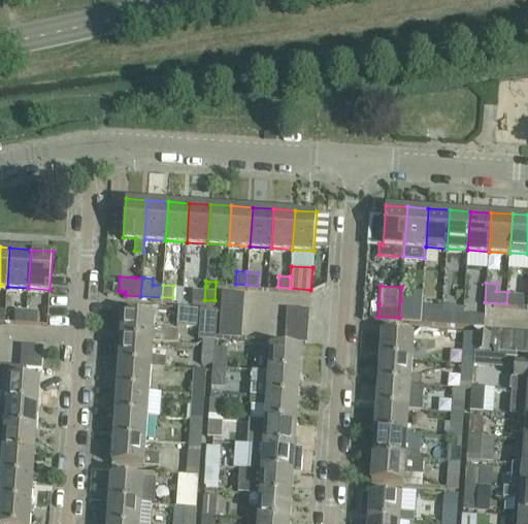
[(204,300),(205,287),(193,287),(192,299),(204,300)]
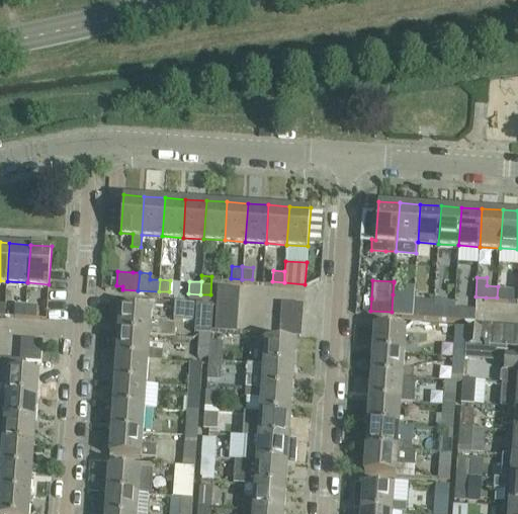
[(394,282),(393,294),(392,312),(402,313),(413,314),(414,302),(414,295),(414,283),(394,282)]
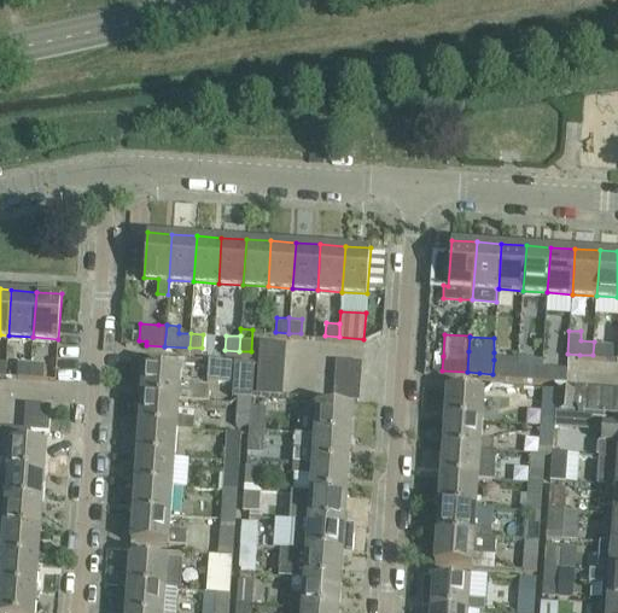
[(258,350),(285,352),(286,339),(260,338),(258,350)]
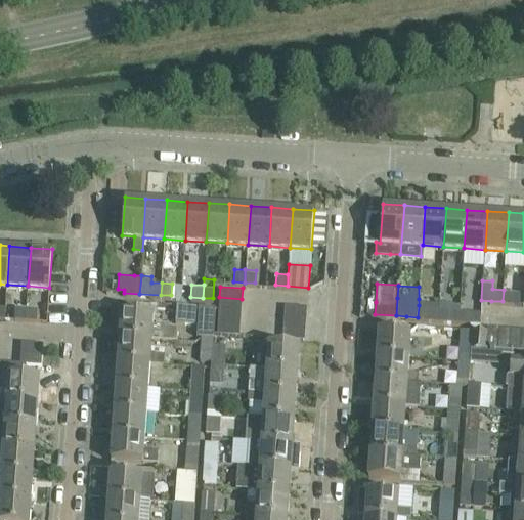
[(515,291),(504,290),(503,301),(514,302),(515,291)]
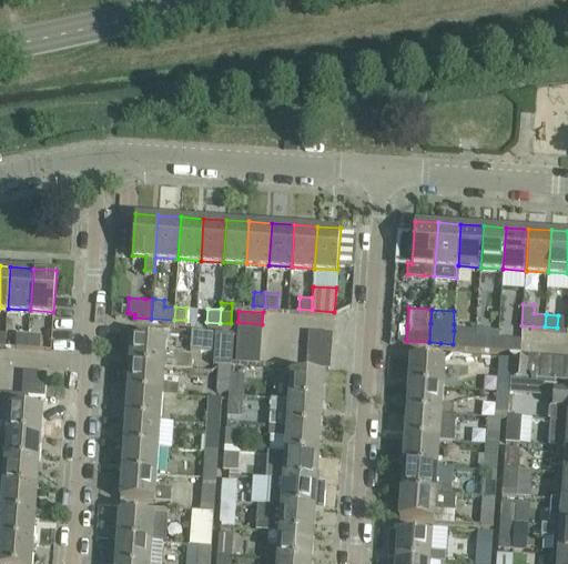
[(236,334),(261,336),(262,324),(237,322),(236,334)]
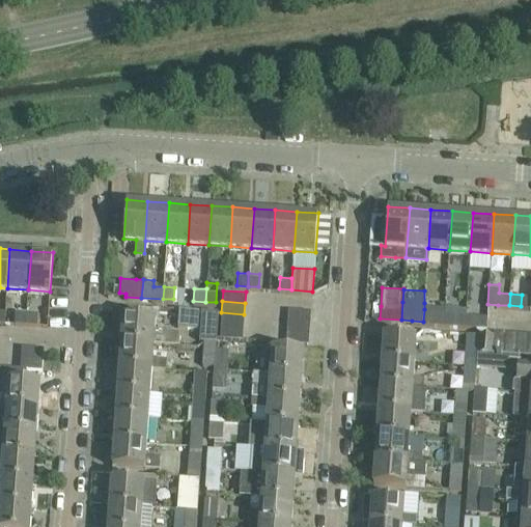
[(444,323),(445,311),(444,311),(445,305),(424,303),(424,309),(423,322),(444,323)]
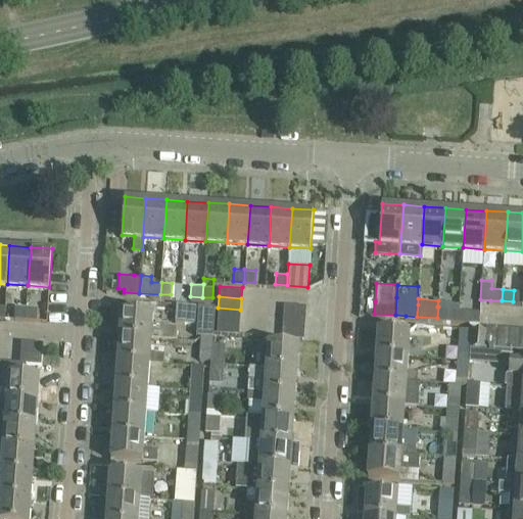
[(176,301),(175,320),(197,322),(198,303),(176,301)]
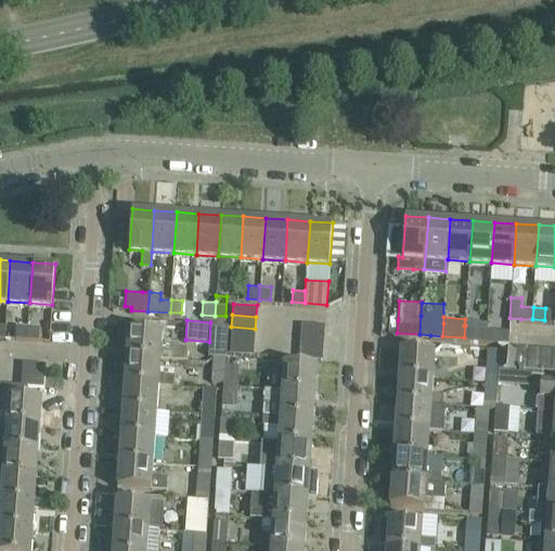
[(301,320),(300,332),(323,334),(324,322),(301,320)]
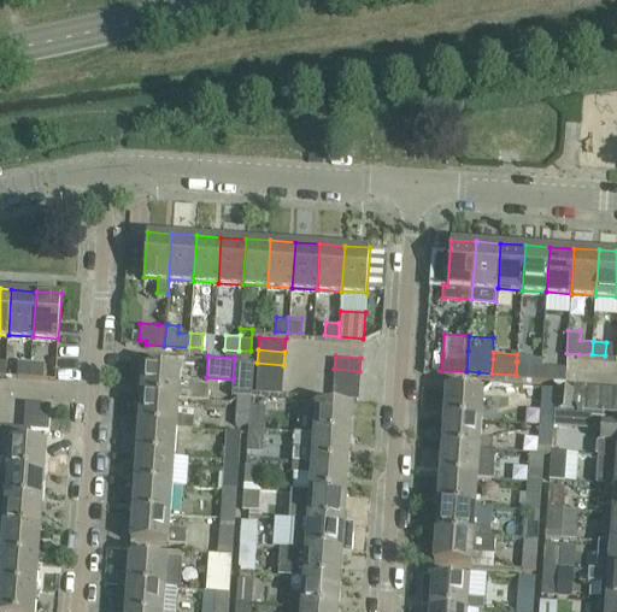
[(233,380),(231,392),(238,393),(251,393),(251,388),(253,364),(253,359),(234,358),(233,380)]
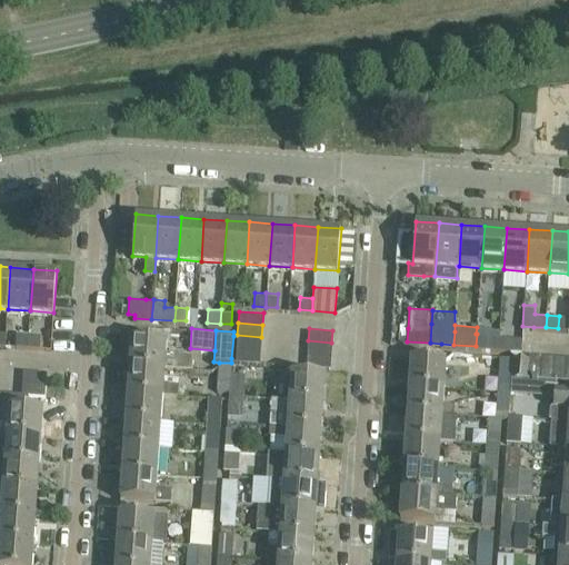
[(28,345),(29,333),(17,331),(16,345),(28,345)]
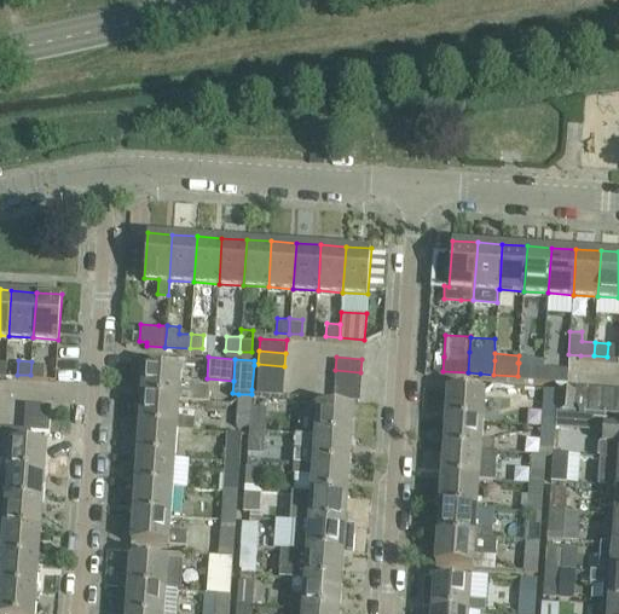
[(32,361),(30,375),(44,376),(45,361),(32,361)]
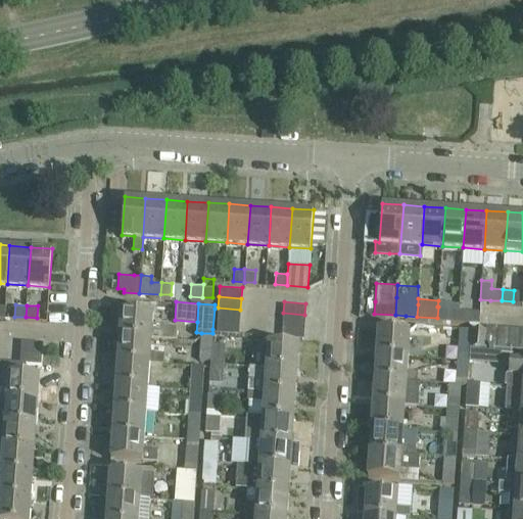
[(438,307),(437,318),(458,320),(459,308),(438,307)]
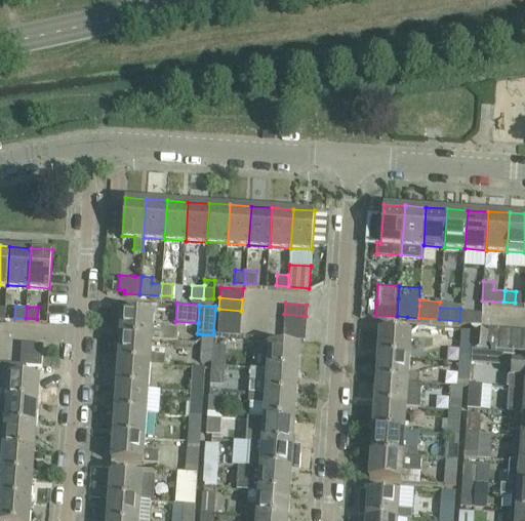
[(218,320),(240,321),(241,311),(218,309),(218,320)]
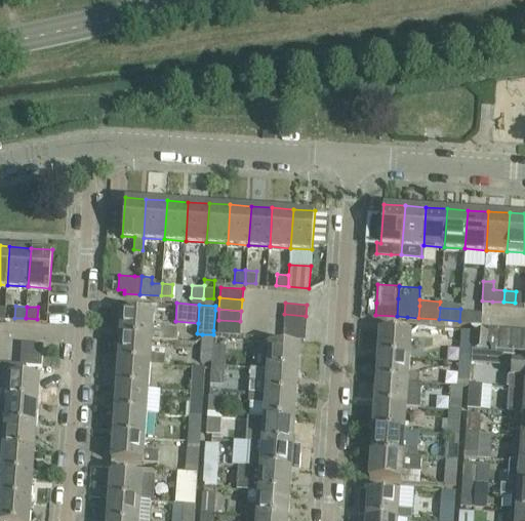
[(460,309),(459,321),(471,322),(472,310),(460,309)]
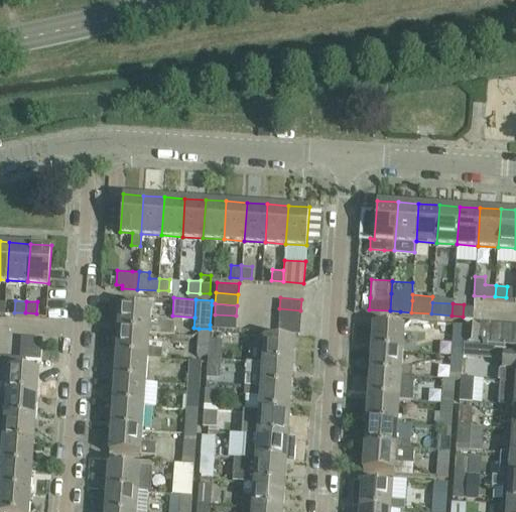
[(118,330),(149,332),(149,331),(174,333),(175,320),(162,318),(162,316),(153,315),(152,317),(149,317),(150,306),(120,304),(118,330)]
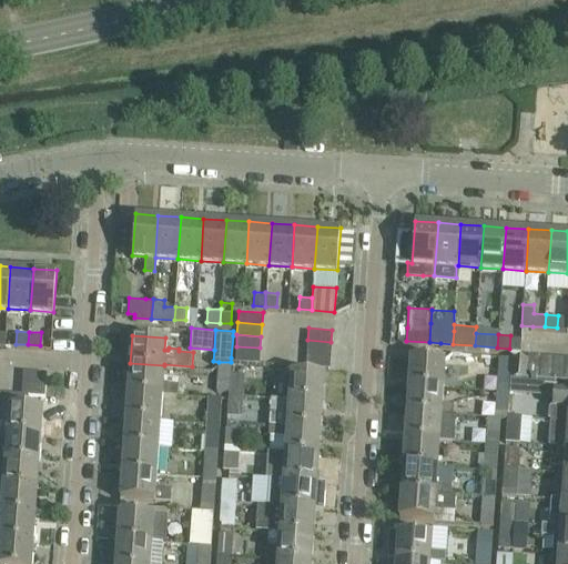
[(330,353),(331,342),(307,340),(306,352),(330,353)]
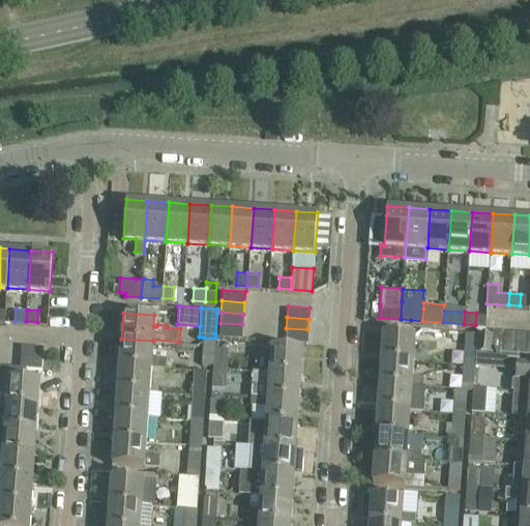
[(219,333),(234,334),(241,335),(242,324),(221,323),(219,333)]
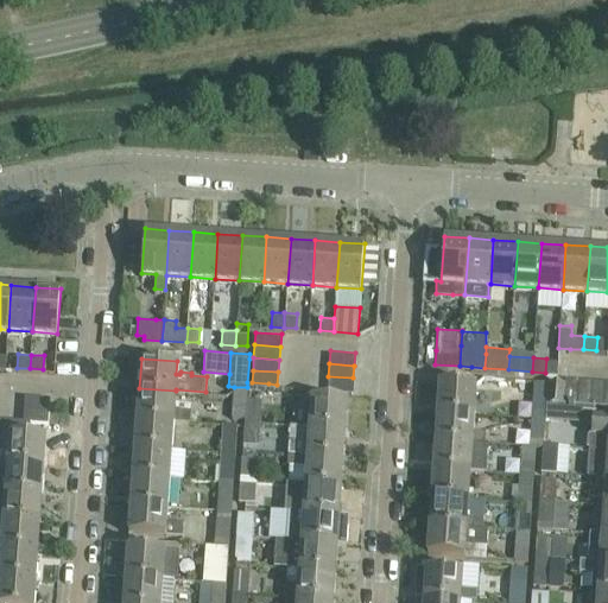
[(567,375),(565,381),(564,401),(577,402),(578,376),(567,375)]
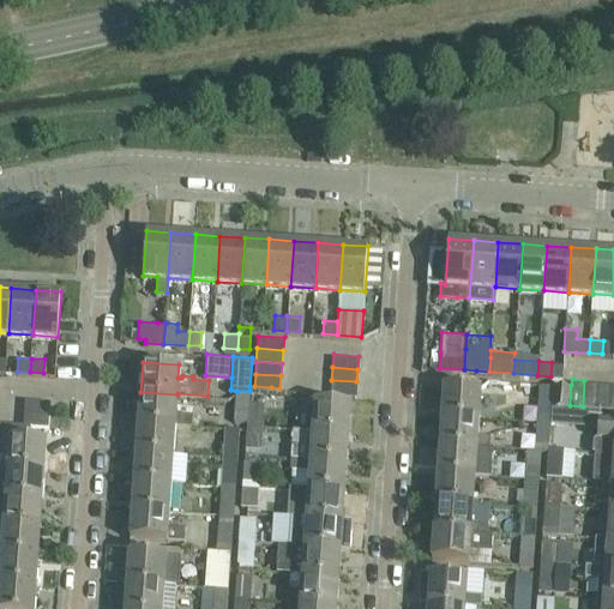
[(330,392),(350,395),(356,395),(356,381),(331,380),(330,392)]
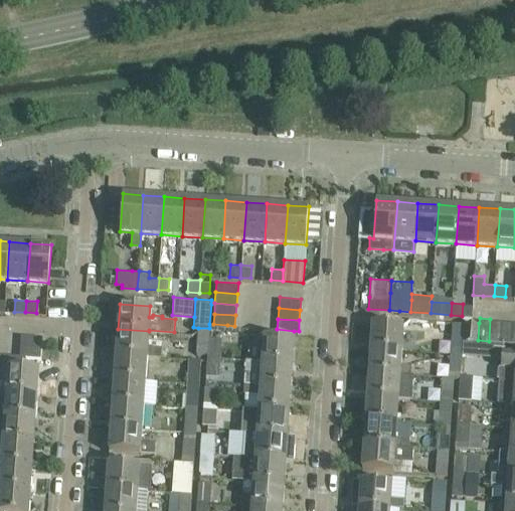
[(489,341),(500,341),(501,320),(490,319),(489,341)]
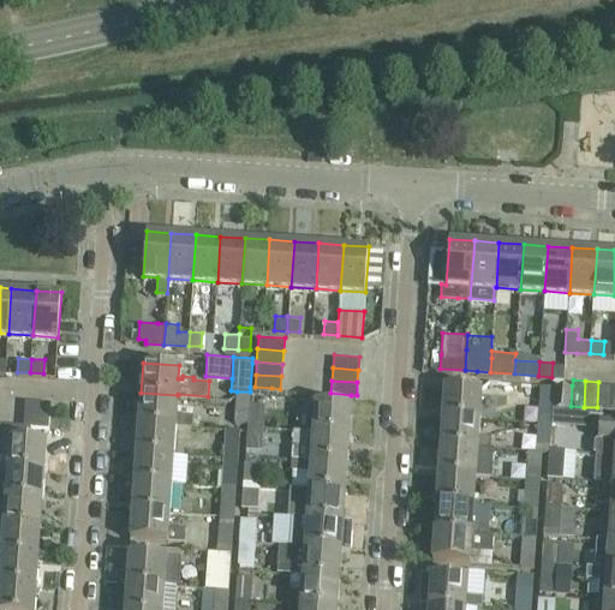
[(611,383),(598,382),(597,407),(599,408),(609,408),(611,383)]
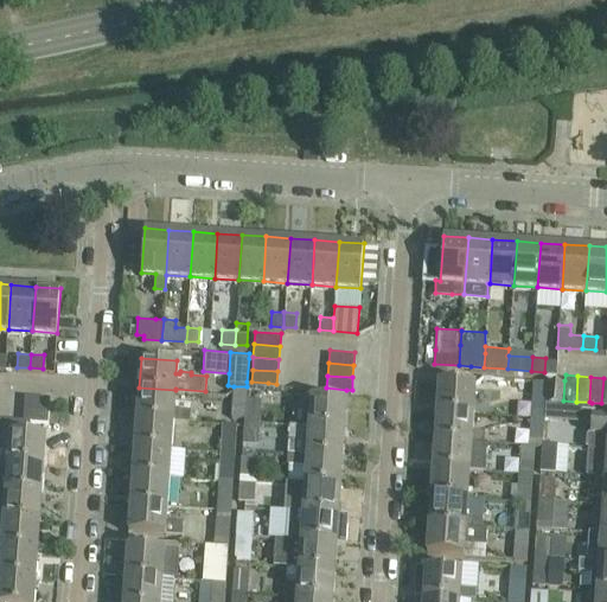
[(439,378),(436,409),(473,411),(475,382),(439,378)]
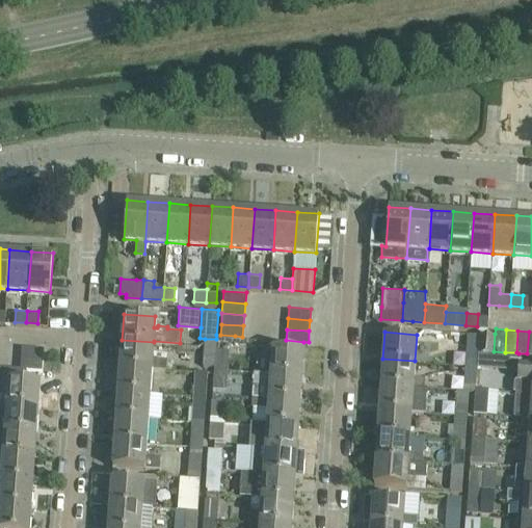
[(478,361),(478,350),(479,333),(467,332),(464,360),(478,361)]
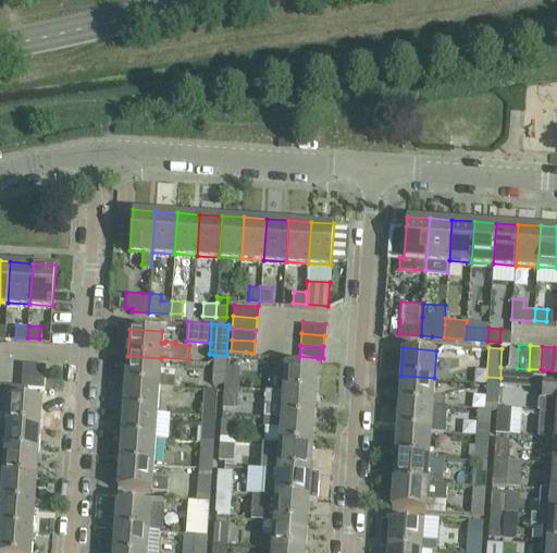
[(518,349),(502,348),(500,367),(517,368),(518,349)]
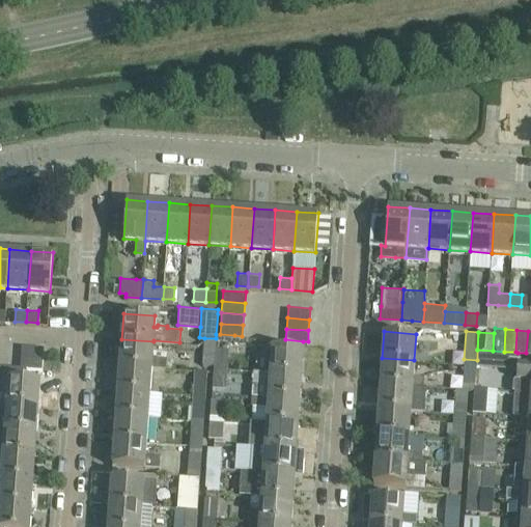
[(253,369),(302,373),(303,348),(303,341),(285,339),(253,337),(251,355),(253,356),(251,369),(253,369)]
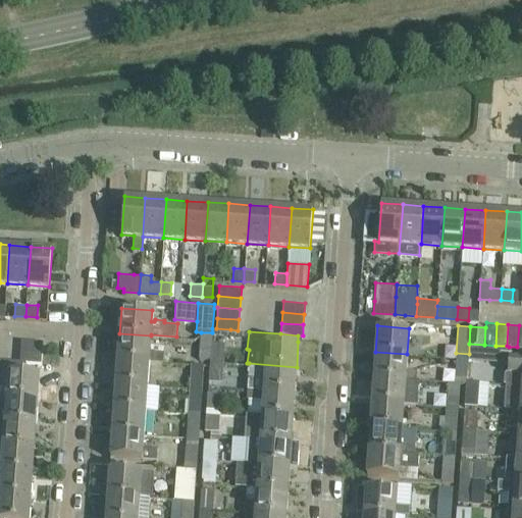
[(212,332),(201,332),(199,356),(210,357),(212,341),(212,332)]
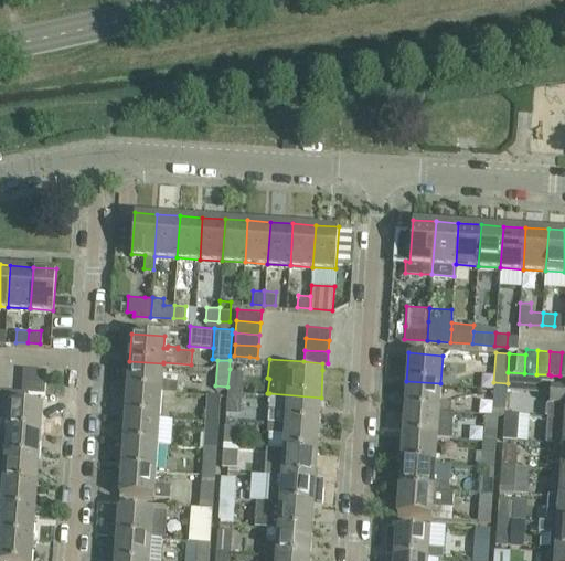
[(127,387),(164,390),(177,390),(178,379),(162,379),(163,363),(129,361),(127,387)]
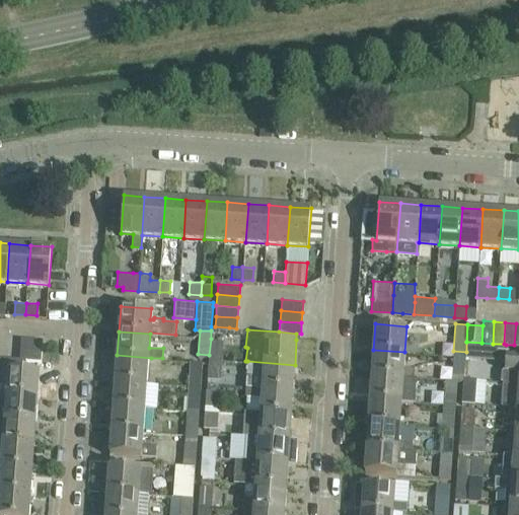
[(20,336),(19,347),(42,348),(43,338),(20,336)]
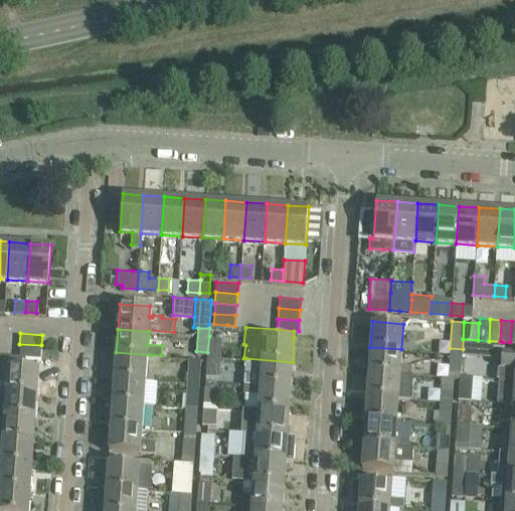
[(207,352),(207,356),(219,357),(220,357),(221,337),(209,336),(207,352)]
